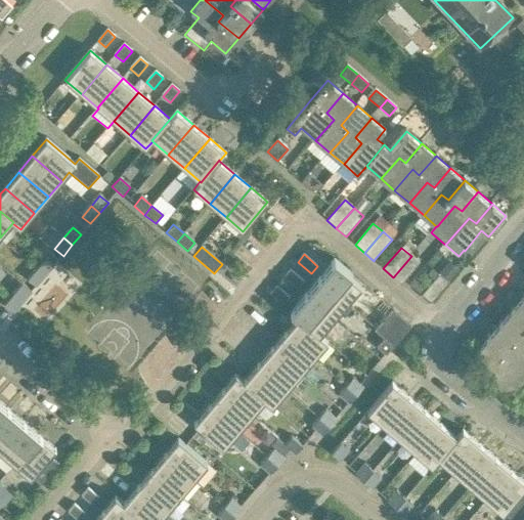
[(401,285),(405,280),(420,263),(411,256),(393,277),(401,285)]
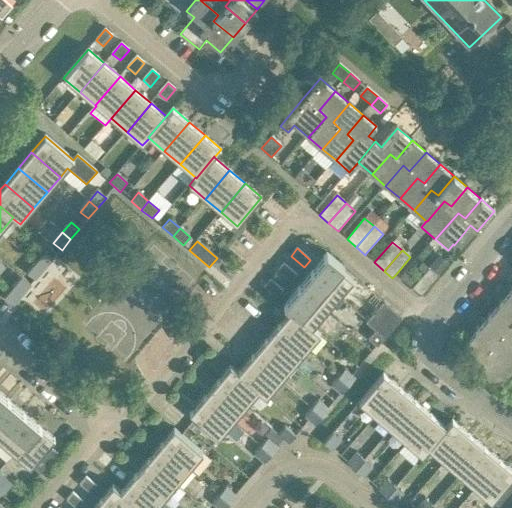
[(44,271),(53,260),(44,253),(35,264),(44,271)]
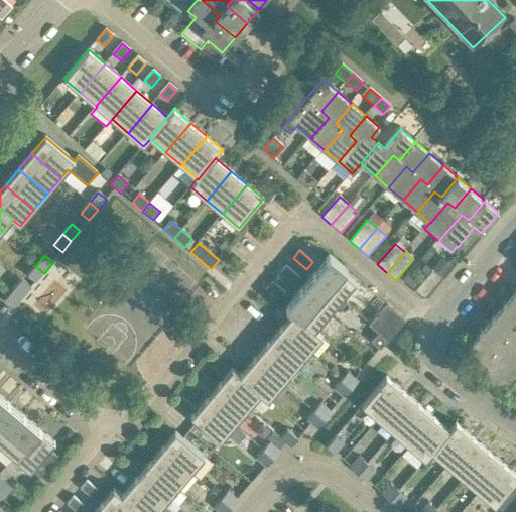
[(343,275),(347,270),(330,255),(312,275),(342,300),(354,285),(343,275)]
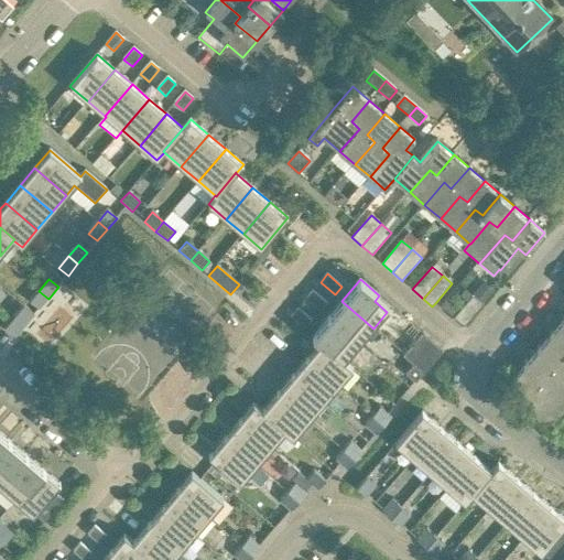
[(39,310),(49,299),(39,291),(30,302),(39,310)]
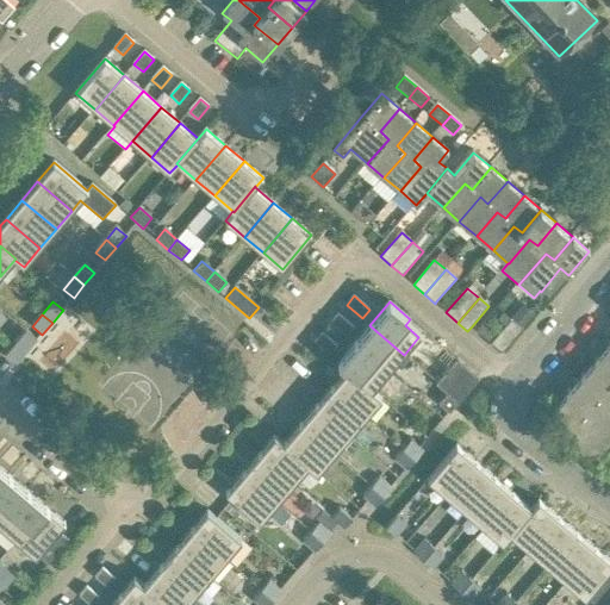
[(338,315),(330,323),(347,337),(354,328),(338,315)]
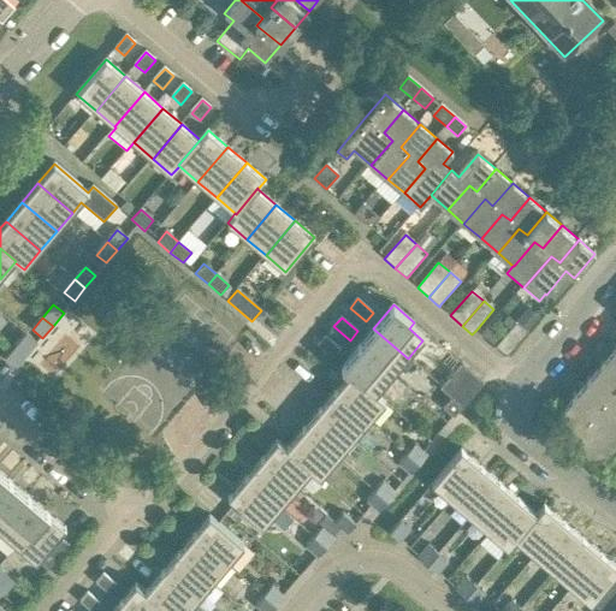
[(507,357),(507,356),(528,332),(516,322),(496,348),(507,357)]
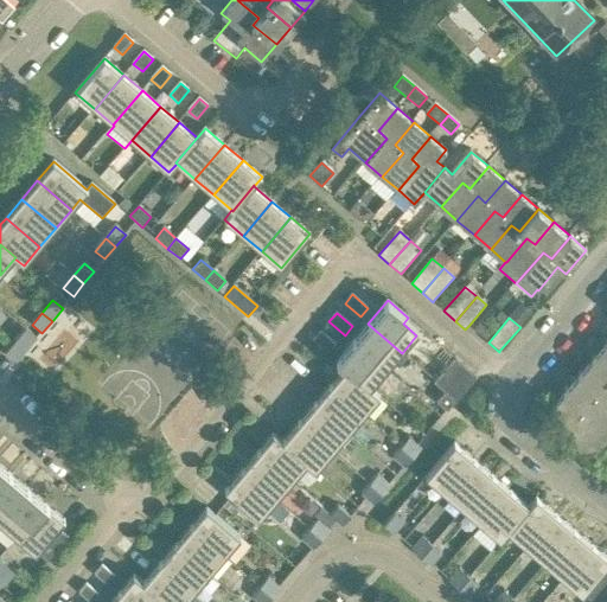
[(385,372),(402,353),(368,324),(352,343),(385,372)]
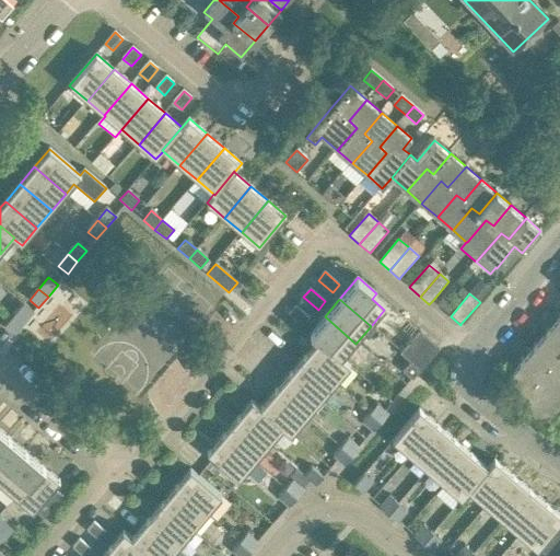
[(14,335),(34,313),(23,304),(4,326),(14,335)]
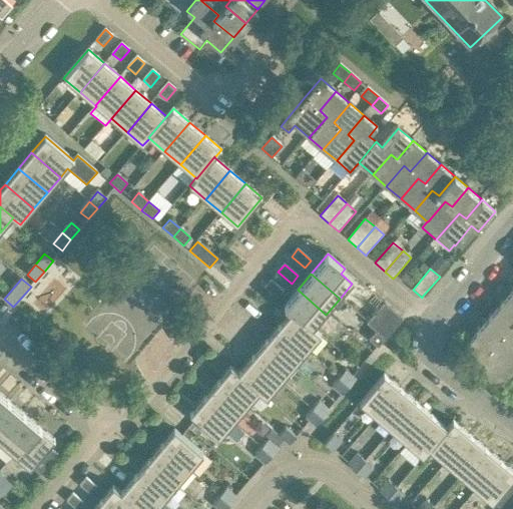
[(265,288),(278,299),(278,300),(284,292),(271,281),(265,288)]
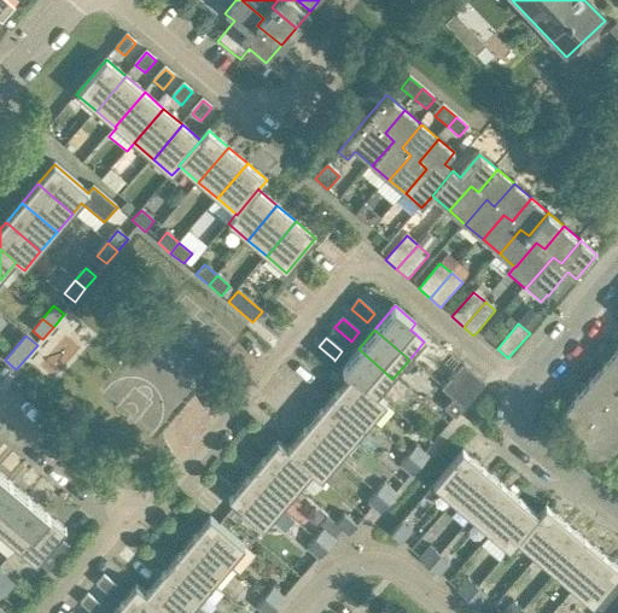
[(377,397),(378,396),(392,379),(359,349),(342,368),(351,375),(377,397)]
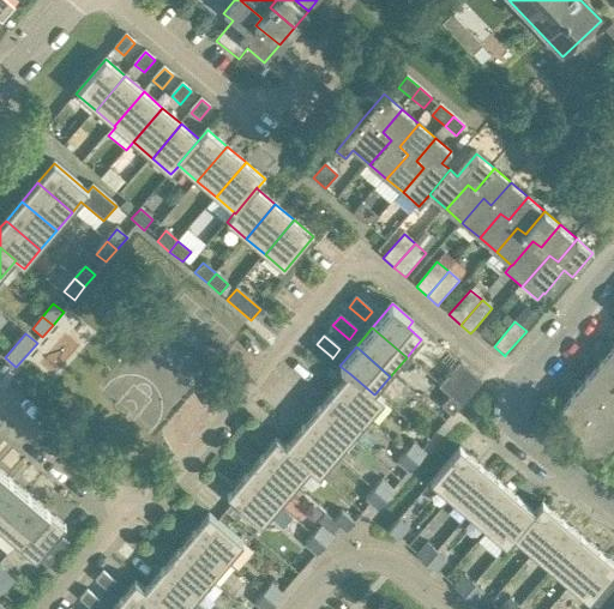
[(613,350),(612,349),(597,366),(613,380),(613,350)]
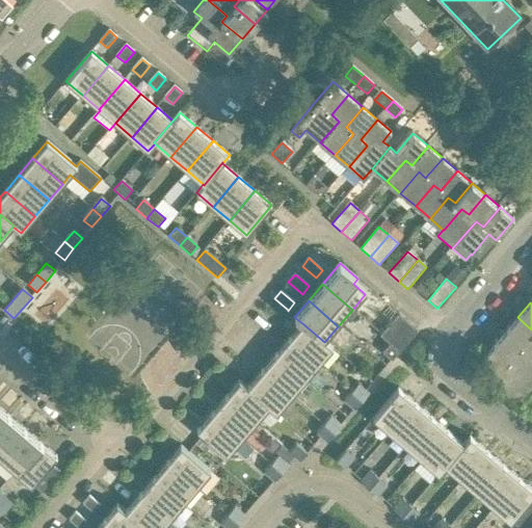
[(391,344),(408,322),(398,315),(380,336),(391,344)]
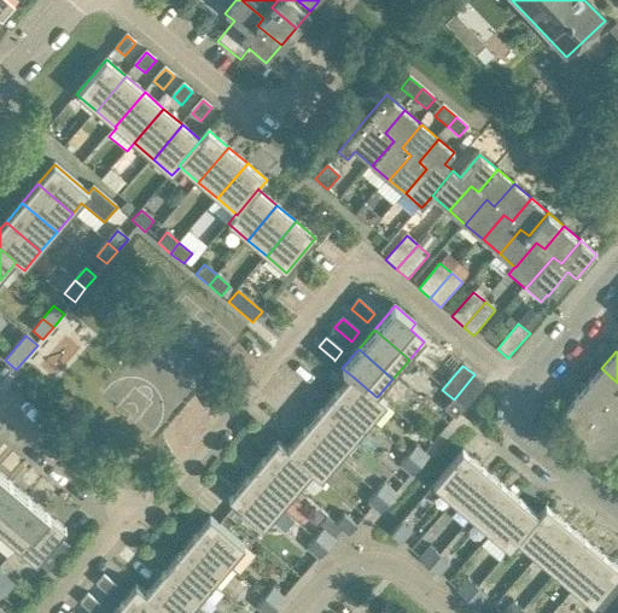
[(617,424),(617,383),(601,368),(587,385),(612,407),(606,414),(617,424)]
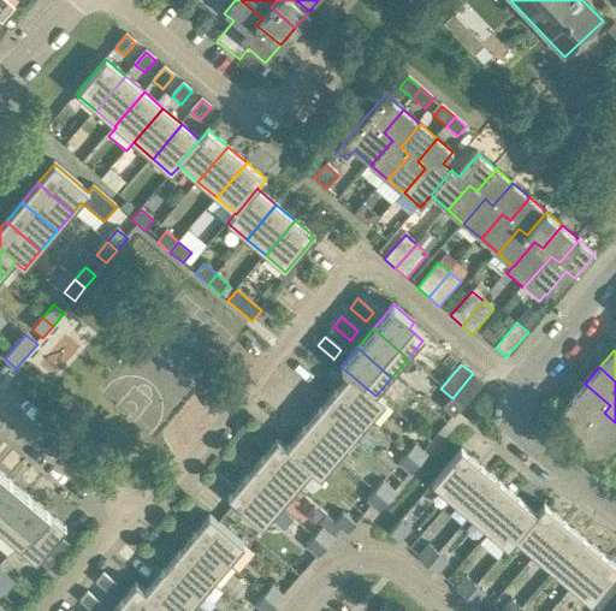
[(473,373),(452,398),(463,408),(484,383),(473,373)]
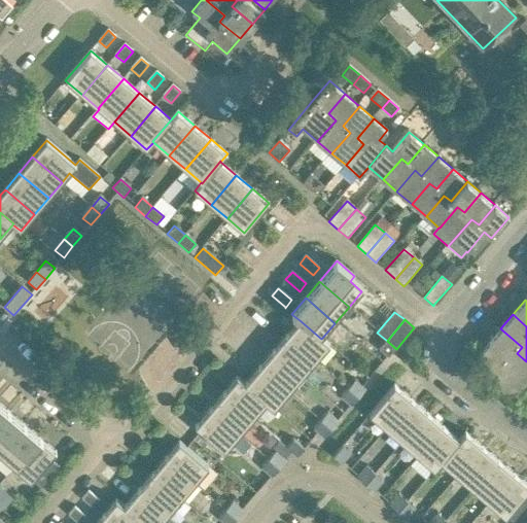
[(329,345),(322,338),(321,339),(300,320),(286,336),(316,360),(329,345)]
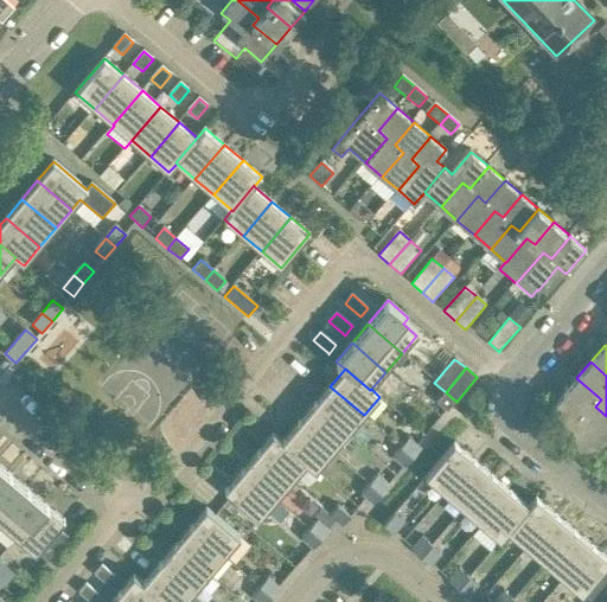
[(604,441),(606,436),(606,416),(595,407),(601,399),(576,378),(563,394),(588,415),(582,422),(604,441)]
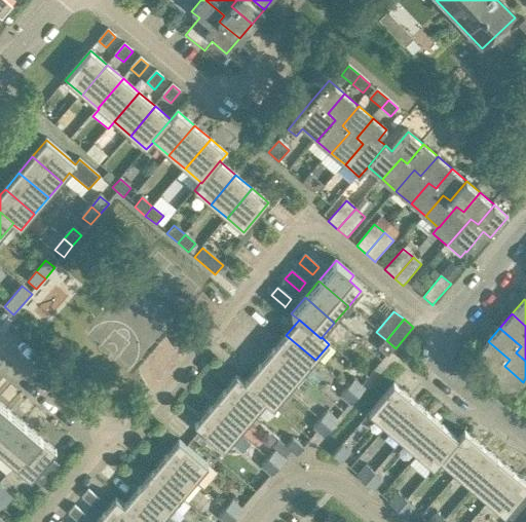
[(302,376),(315,360),(286,335),(272,351),(302,376)]
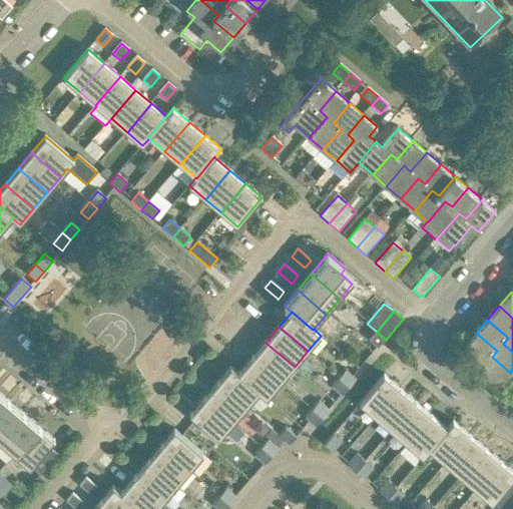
[(378,349),(386,340),(377,332),(369,341),(378,349)]
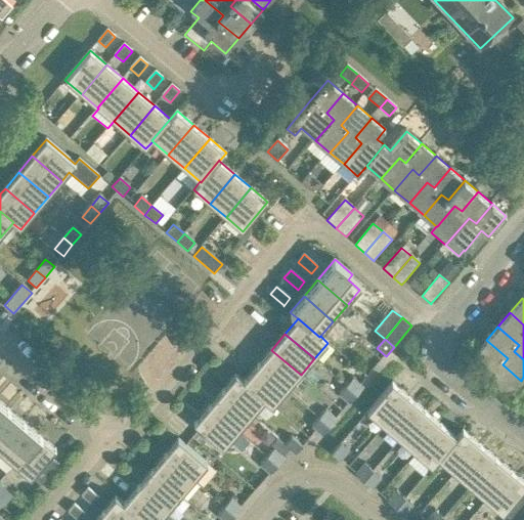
[(508,397),(521,381),(503,364),(508,358),(486,340),(473,355),(492,372),(486,379),(508,397)]
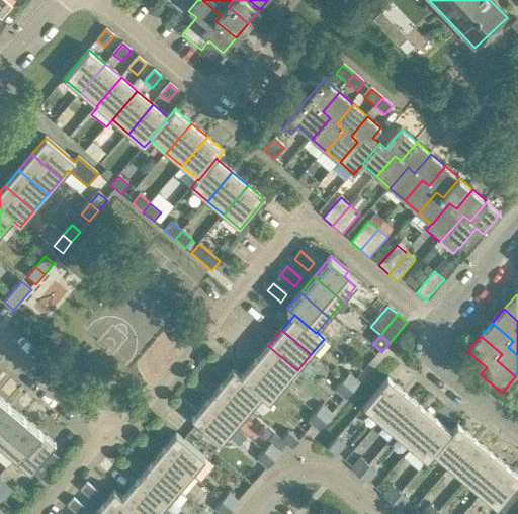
[(283,387),(297,370),(268,346),(254,361),(283,387)]
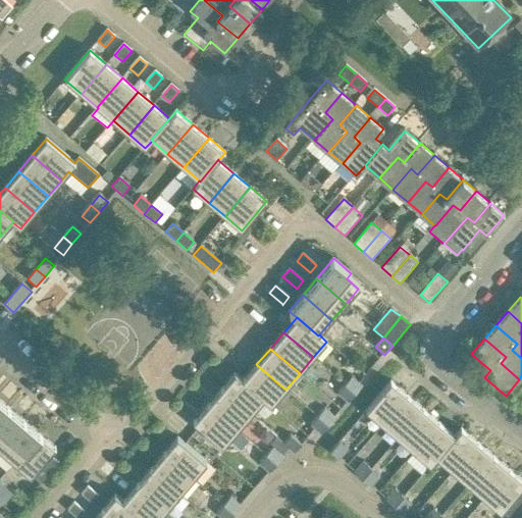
[(359,383),(367,375),(352,362),(344,372),(351,378),(359,383)]
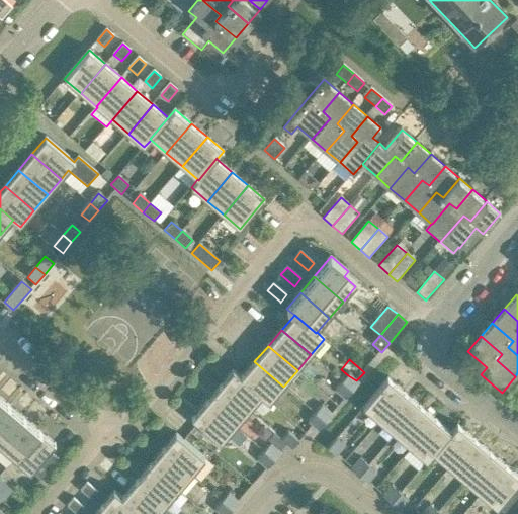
[(269,403),(283,387),(254,361),(241,377),(262,396),(261,397),(269,403)]
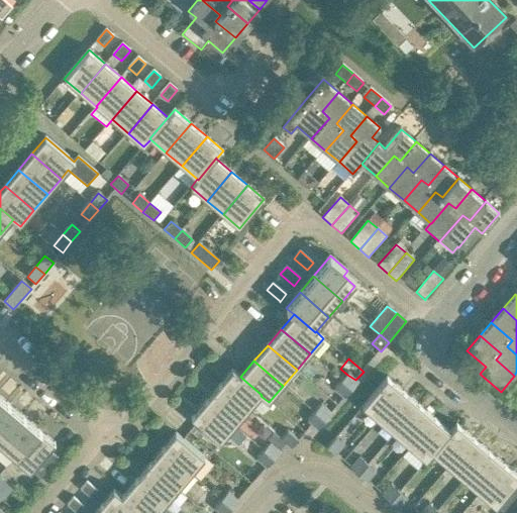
[(240,377),(232,370),(218,387),(247,412),(261,396),(262,395),(240,377)]
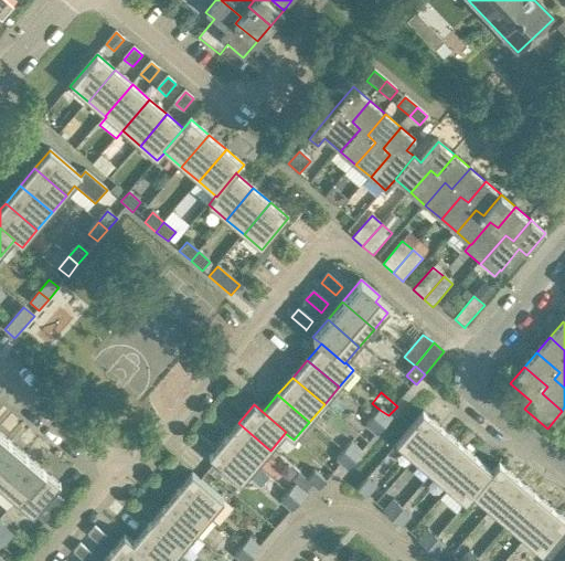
[(393,419),(388,415),(380,410),(365,426),(377,436),(393,419)]
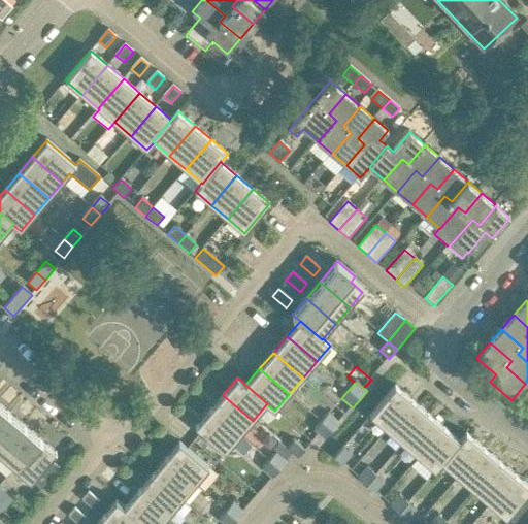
[(387,429),(411,399),(395,386),(370,416),(387,429)]
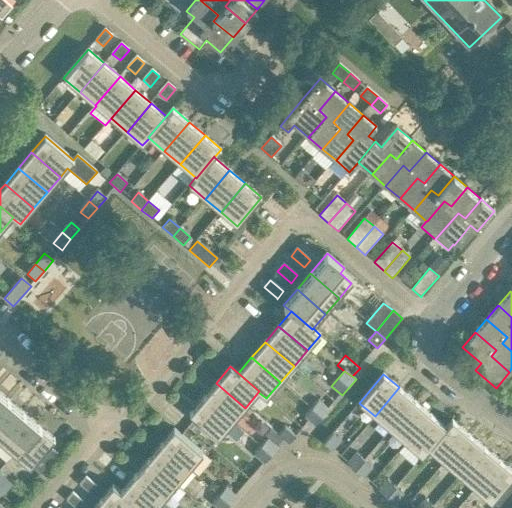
[(232,423),(245,408),(216,383),(203,399),(232,423)]
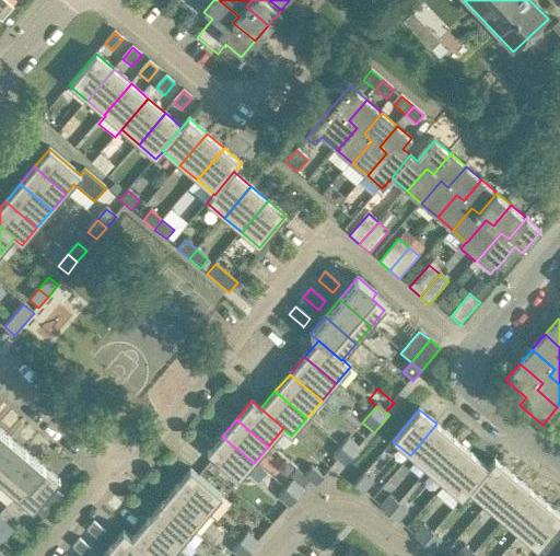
[(428,471),(454,439),(436,424),(410,455),(428,471)]
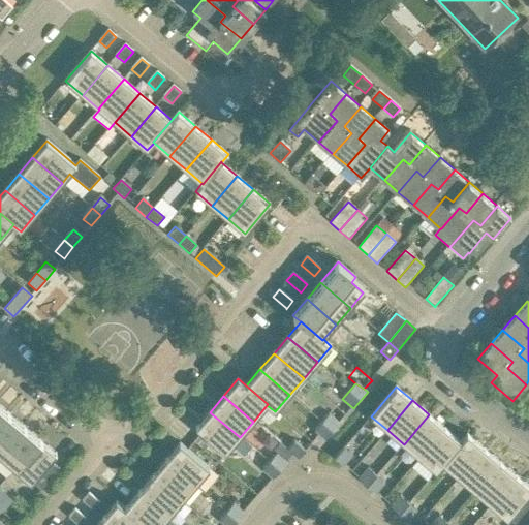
[(0,454),(24,426),(6,411),(0,419),(0,454)]
